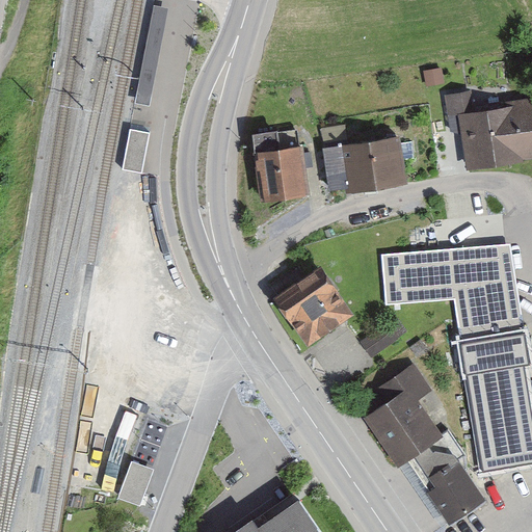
[(514,158),(509,106),(469,111),(466,91),(443,96),(448,130),(459,129),(464,165),(514,158)]
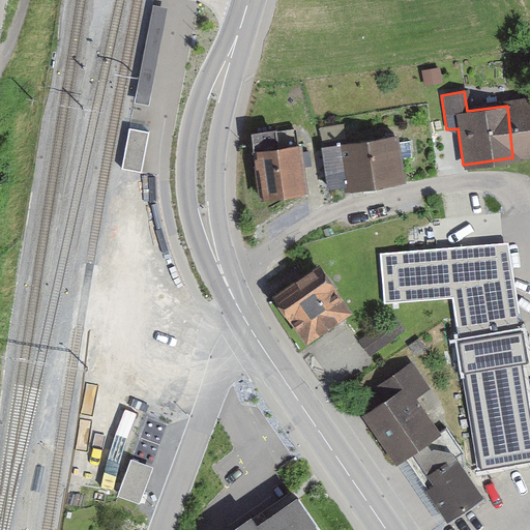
[(528,102),(507,106),(512,157),(529,154),(529,117),(529,118),(528,102)]
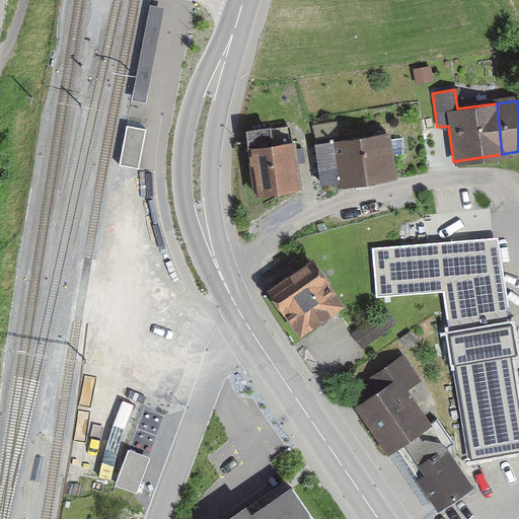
[(146,131),(128,127),(120,166),(139,169),(146,131)]
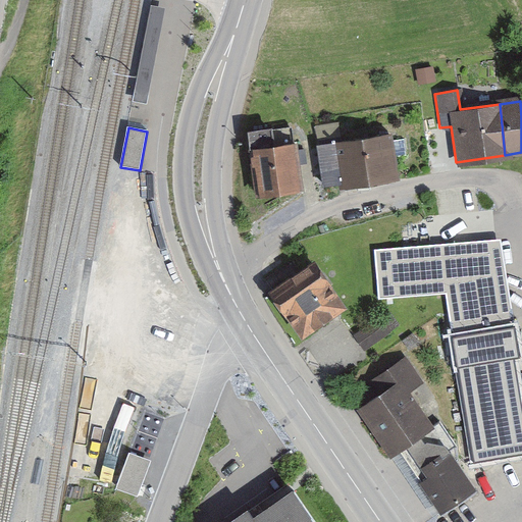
[(247,148),(253,194),(299,188),(295,163),(303,162),(301,150),(294,151),(293,142),(289,142),(286,127),(267,131),(267,129),(246,133),(248,148),(247,148)]
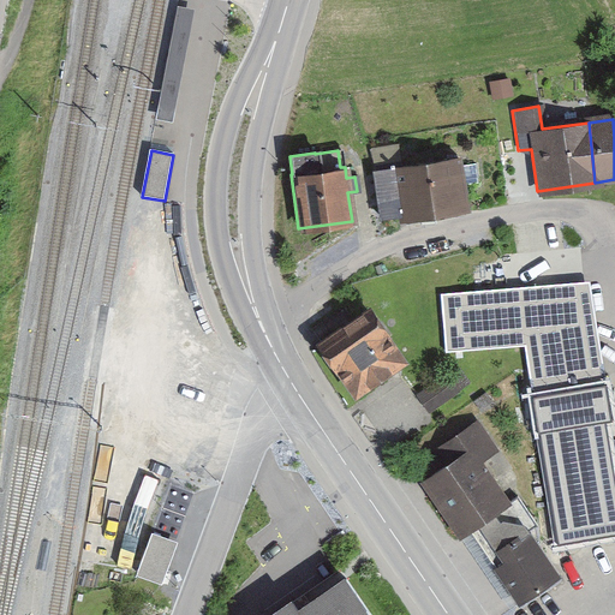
[(460,191),(459,185),(473,184),(471,165),(457,167),(455,159),(392,167),(392,163),(371,167),(372,171),(378,218),(455,208),(453,192),(460,191)]
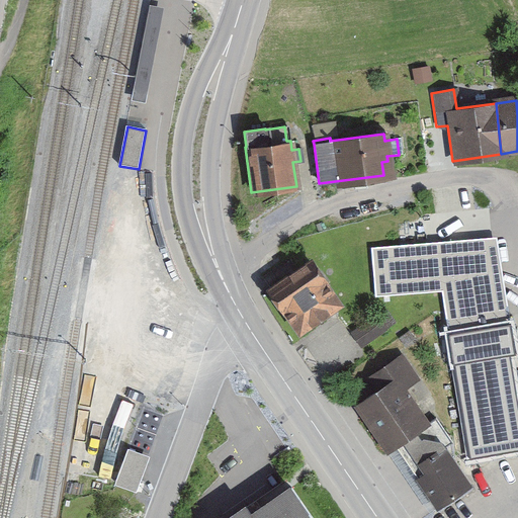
[(501,325),(487,238),(369,248),(373,295),(439,289),(446,336),(450,335),(454,361),(451,362),(467,456),(517,447),(517,426),(506,354),(508,354),(503,324),(501,325)]
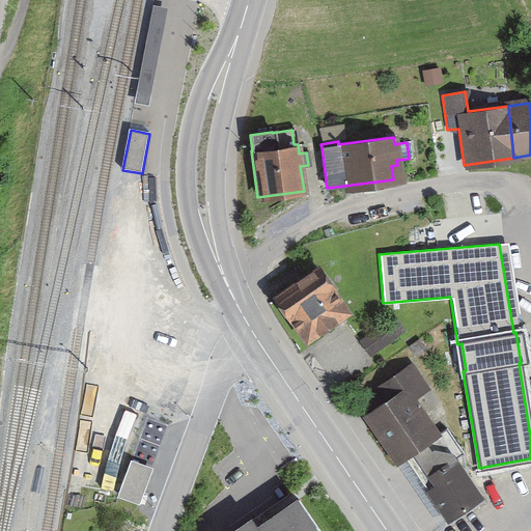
[(274,296),(304,339),(344,311),(314,268),(274,296)]
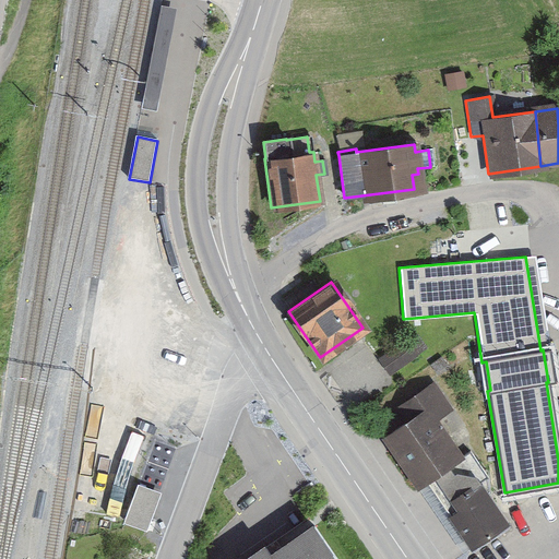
[(377,359),(387,373),(423,348),(413,334),(404,341),(403,341),(377,359)]
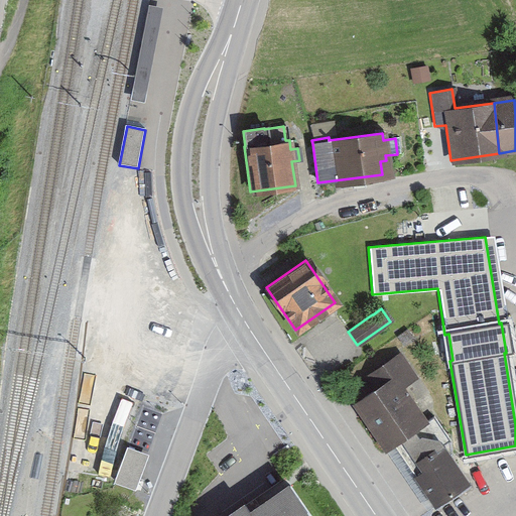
[(397,354),(370,372),(378,385),(351,404),(353,405),(354,404),(383,447),(382,448),(383,450),(392,444),(433,505),(465,484),(446,456),(448,455),(449,454),(447,439),(431,416),(423,421),(412,405),(411,406),(398,388),(413,378),(412,377),(411,377),(396,356),(397,355),(397,354)]
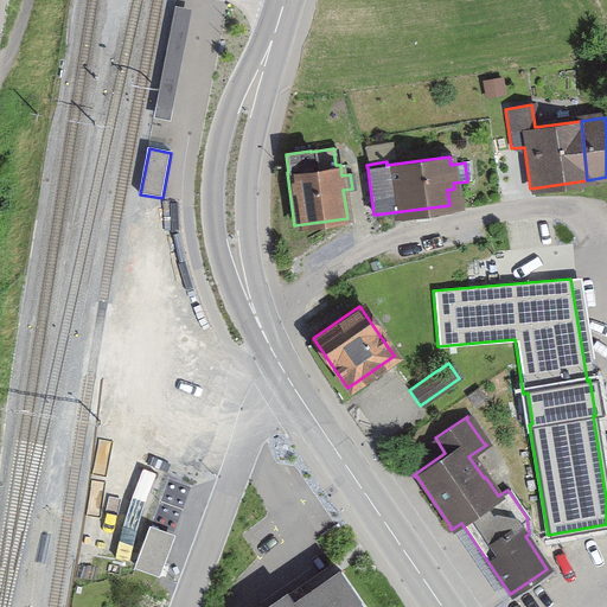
[(152,517),(141,561),(166,567),(178,524),(152,517)]
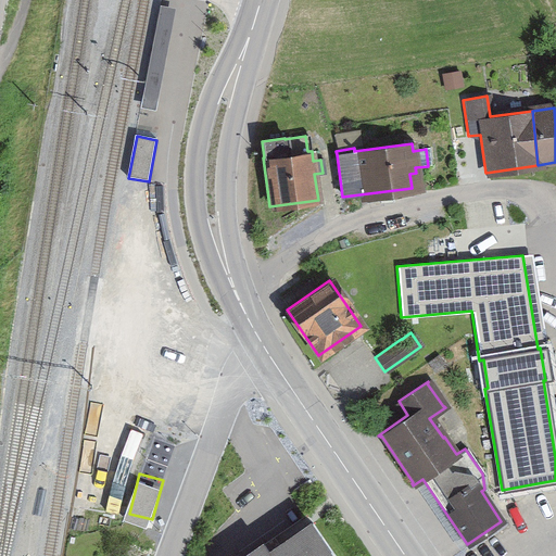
[(332,555),(310,522),(267,551),(262,543),(241,555),(332,555)]
